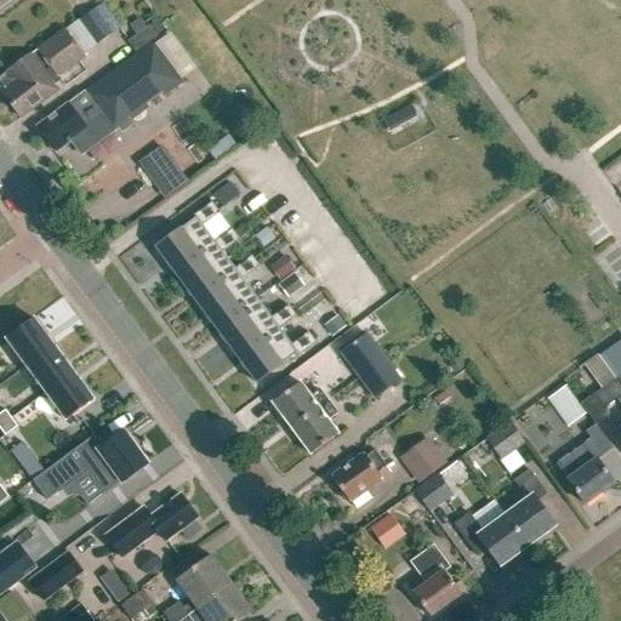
[(60,90),(55,84),(61,79),(60,77),(86,56),(85,55),(98,45),(97,45),(120,28),(102,3),(7,73),(0,78),(0,83),(7,93),(4,96),(21,119),(60,90)]
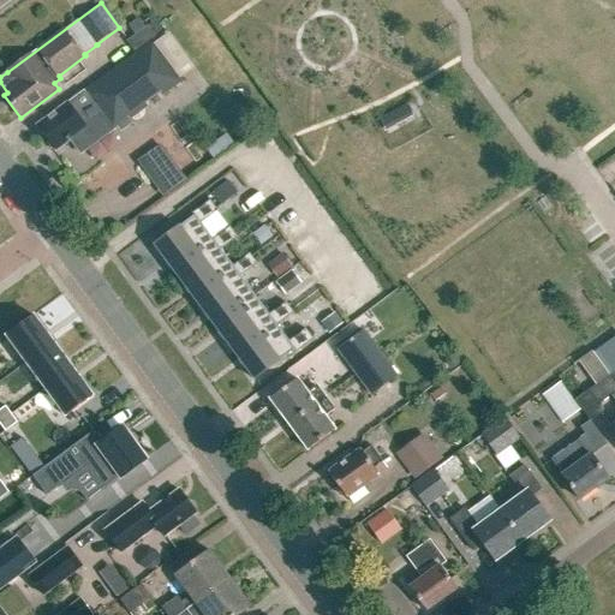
[(156,39),(165,33),(154,17),(145,24),(148,28),(147,29),(136,37),(127,43),(135,53),(156,37),(156,39)]
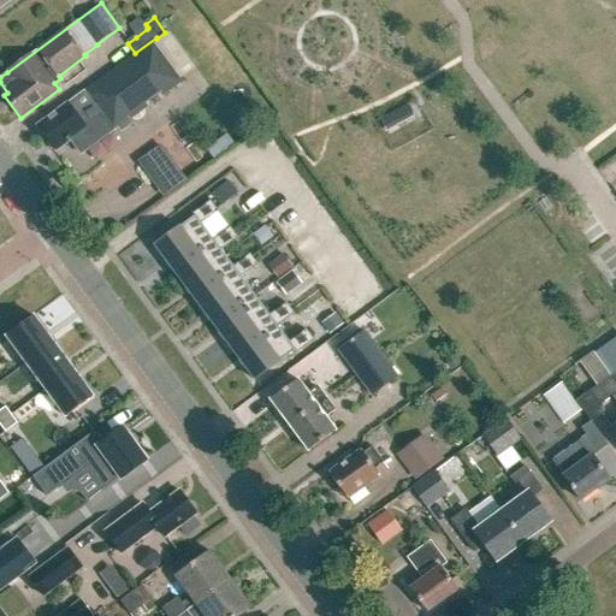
[(182,83),(153,43),(37,128),(54,152),(69,142),(80,157),(120,128),(148,107),(144,102),(160,92),(164,96),(182,83)]
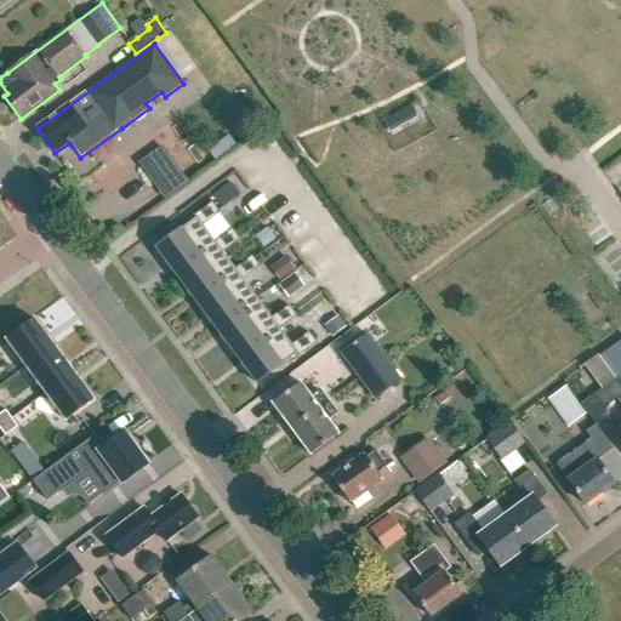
[(385,114),(393,135),(422,124),(414,104),(385,114)]
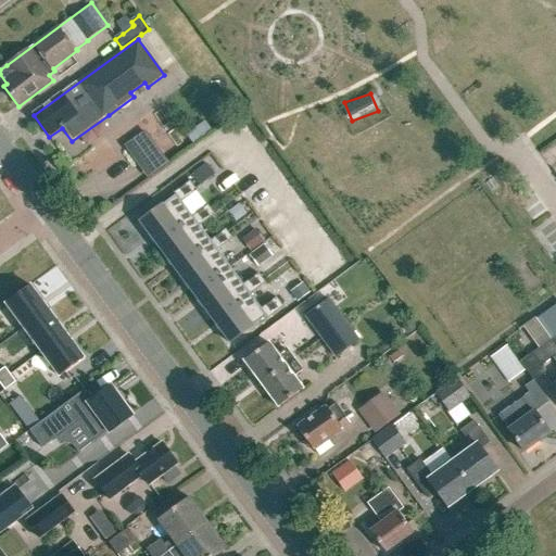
[(146,129),(125,143),(147,177),(168,163),(146,129)]
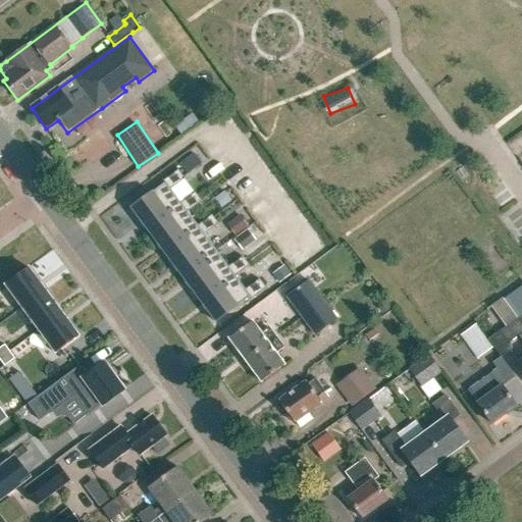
[(181,164),(189,173),(201,164),(194,154),(181,164)]
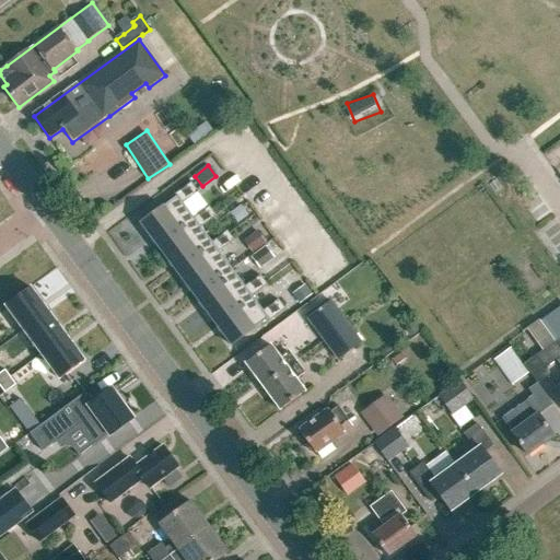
[(140,224),(159,249),(196,222),(194,219),(183,205),(198,193),(190,183),(174,196),(176,197),(140,224)]
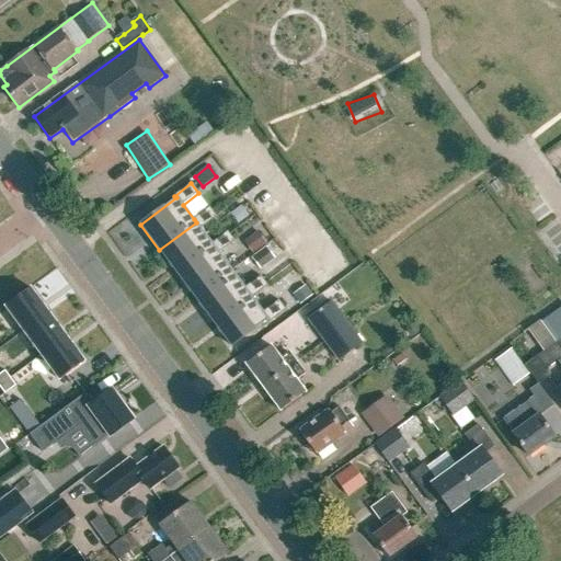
[(231,214),(238,224),(249,216),(241,206),(231,214)]
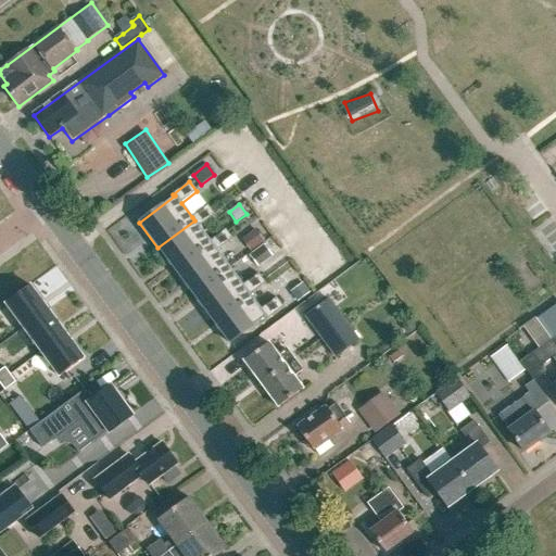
[(158,248),(176,272),(213,244),(211,241),(200,227),(215,215),(207,205),(192,217),(194,220),(158,248)]
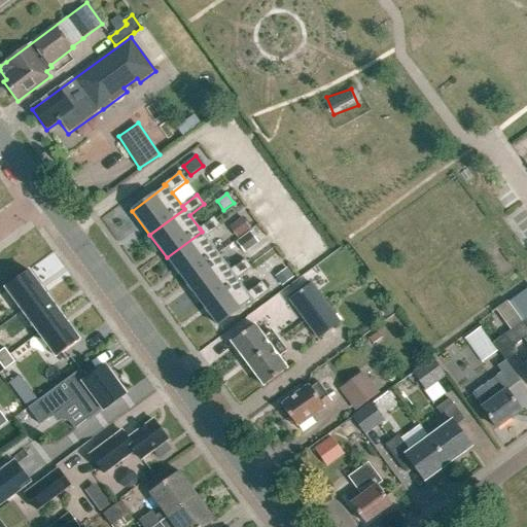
[(167,257),(184,281),(219,255),(206,238),(220,226),(213,218),(200,229),(202,232),(167,257)]
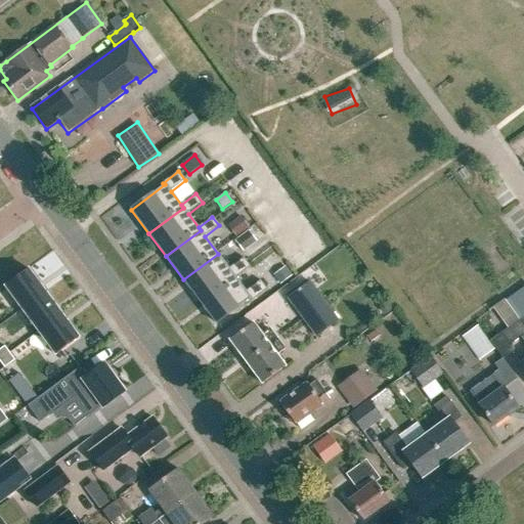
[(239,234),(249,227),(241,217),(231,223),(239,234)]
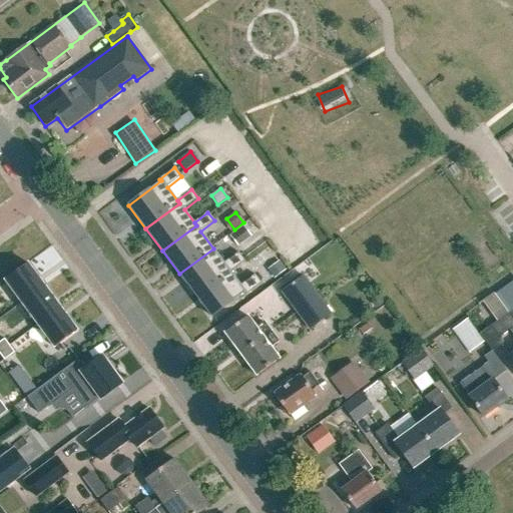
[(230,236),(237,246),(250,236),(243,226),(230,236)]
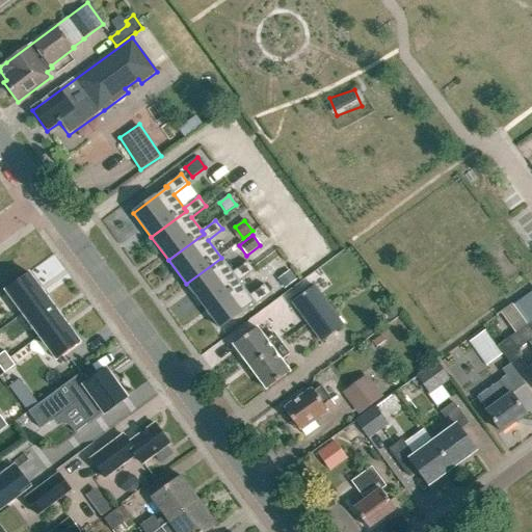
[(186,284),(203,307),(238,281),(239,282),(254,271),(247,262),(233,272),(221,258),(186,284)]
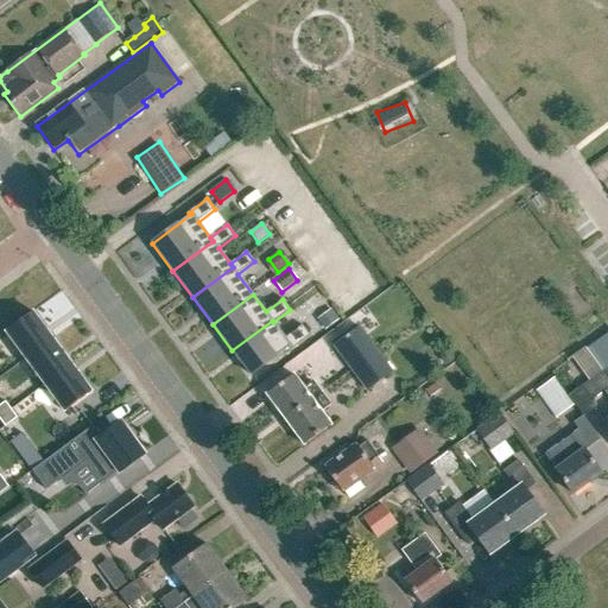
[(318,320),(325,329),(339,320),(331,310),(318,320)]
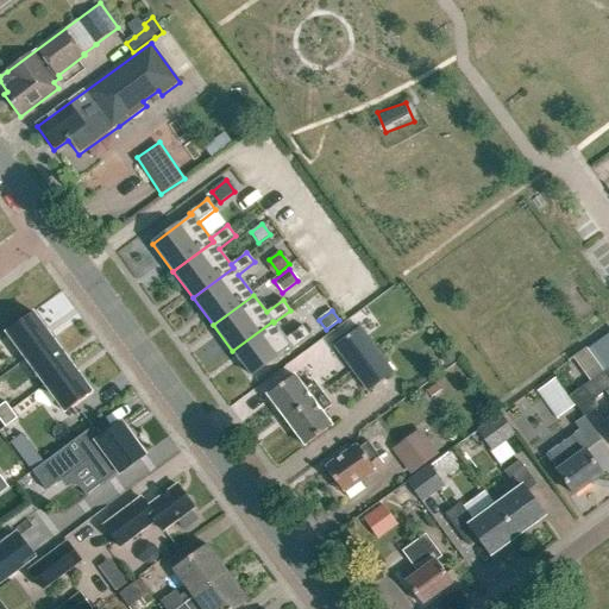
[(6,333),(25,359),(52,340),(33,313),(6,333)]
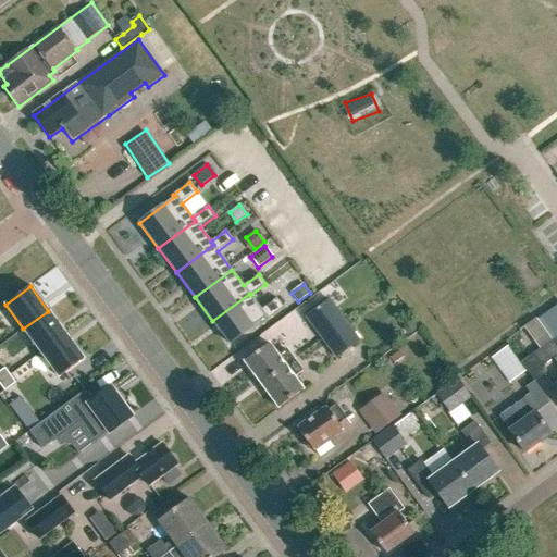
[(212,321),(231,345),(265,318),(268,320),(284,308),(276,298),(261,309),(250,295),(249,294),(212,321)]
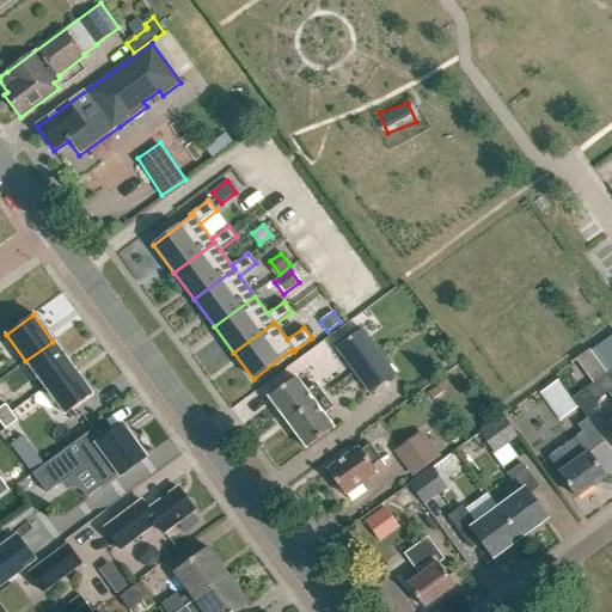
[(335,349),(354,374),(379,355),(360,330),(335,349)]
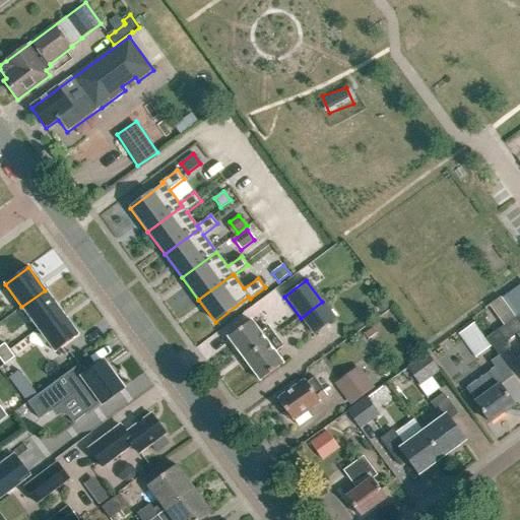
[(519,284),(501,299),(515,318),(519,324),(519,284)]
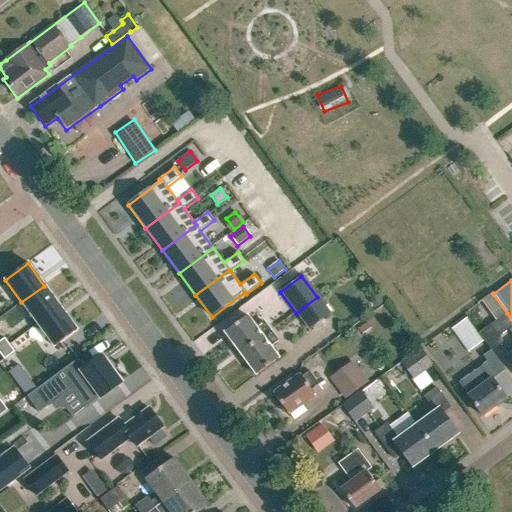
[(61,308),(44,286),(21,302),(38,325),(61,308)]
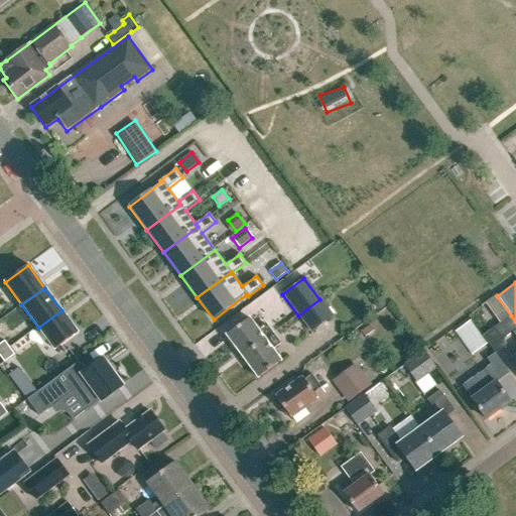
[(311,333),(333,316),(319,299),(298,315),(311,333)]
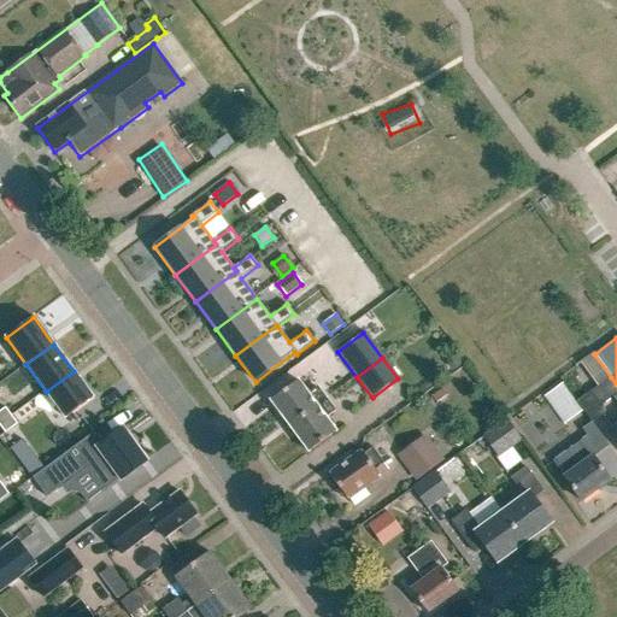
[(93,398),(74,371),(46,392),(65,418),(93,398)]
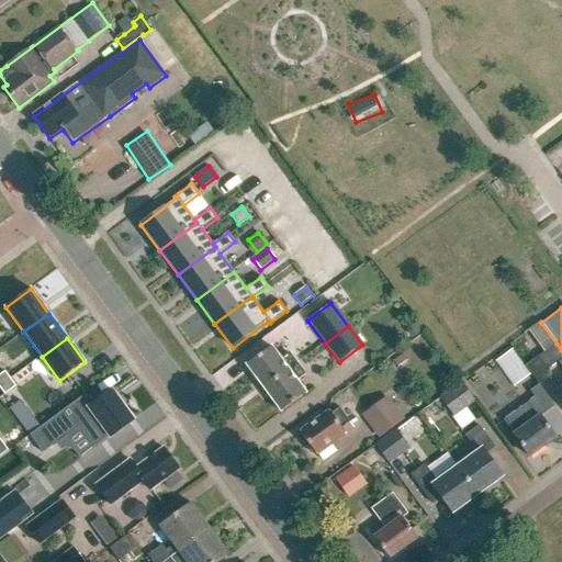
[(559,362),(561,359),(561,350),(557,344),(543,352),(525,367),(531,374),(538,384),(539,385),(550,378),(546,371),(559,362)]
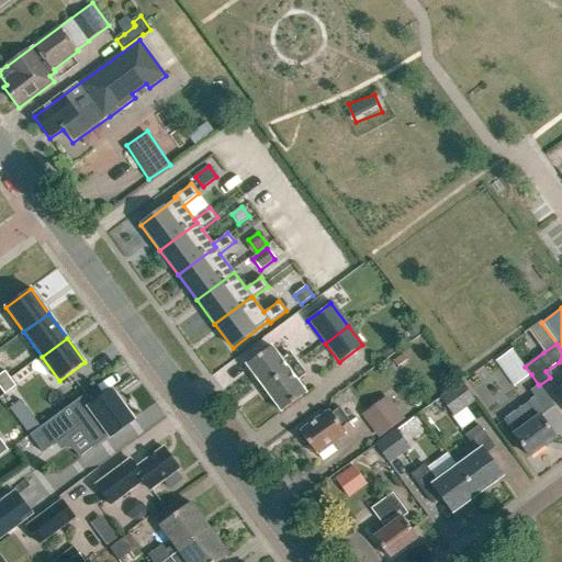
[(304,375),(296,366),(289,355),(281,360),(271,347),(246,367),(281,413),(306,394),(295,381),(304,375)]
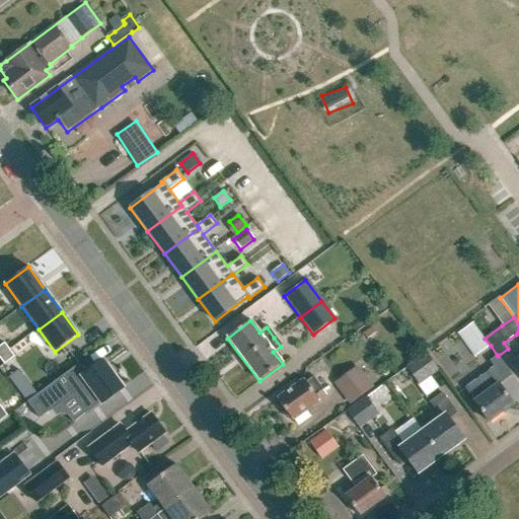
[(457,335),(474,358),(490,347),(472,323),(457,335)]
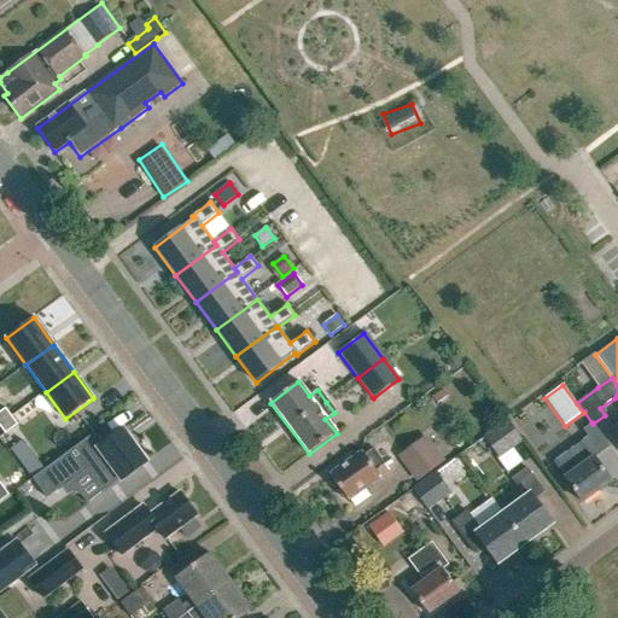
[(437,404),(448,396),(443,390),(432,397),(437,404)]
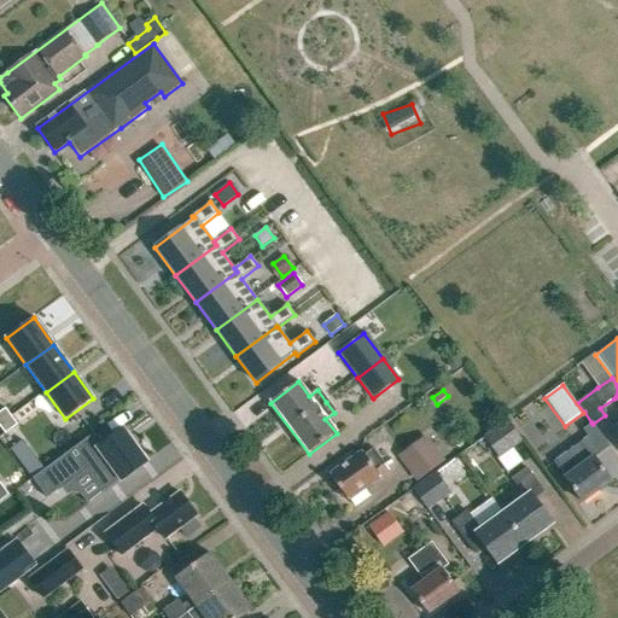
[(0,425),(11,417),(5,408),(0,412),(0,425)]
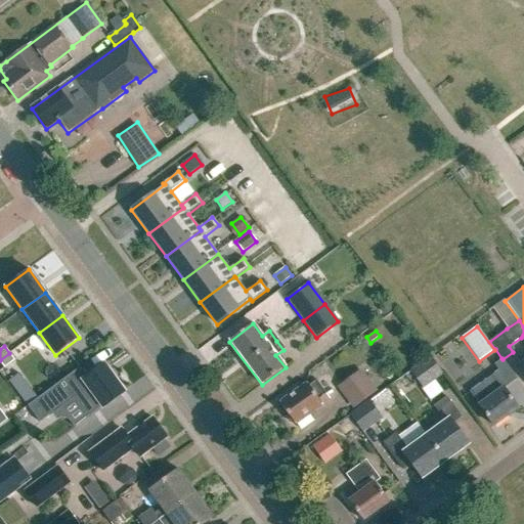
[(14,360),(9,353),(0,360),(0,362),(4,368),(14,360)]
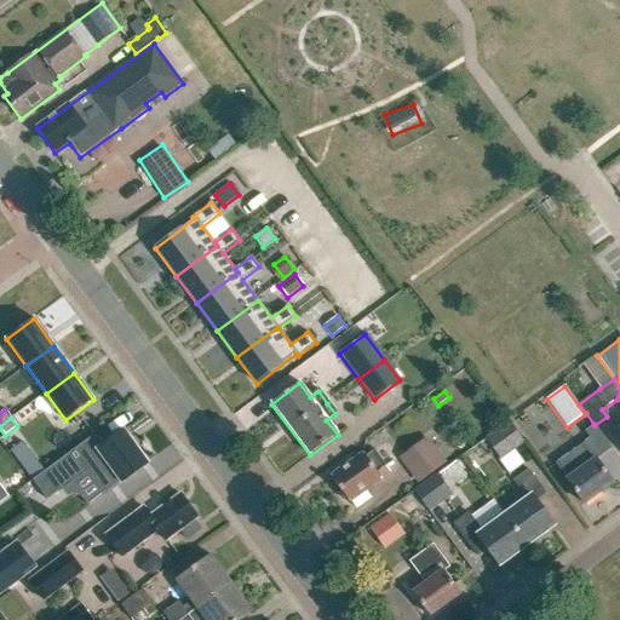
[(500,460),(524,443),(509,422),(484,438),(500,460)]
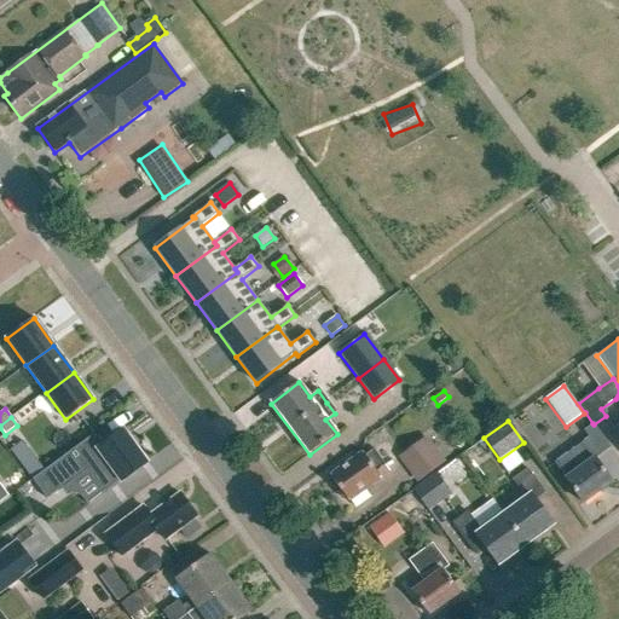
[(594,458),(601,453),(609,447),(594,424),(593,423),(584,431),(589,438),(554,463),(566,479),(565,479),(583,503),(612,482),(594,458)]
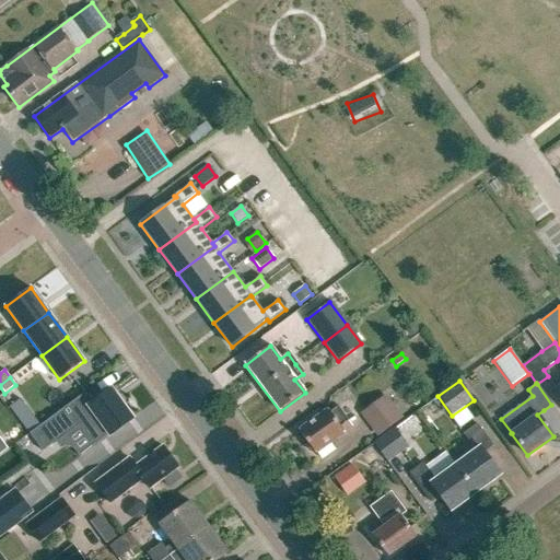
[(93,403),(85,393),(30,433),(43,452),(57,441),(58,442),(72,431),(71,430),(78,426),(93,447),(109,434),(111,435),(132,419),(111,389),(93,403)]
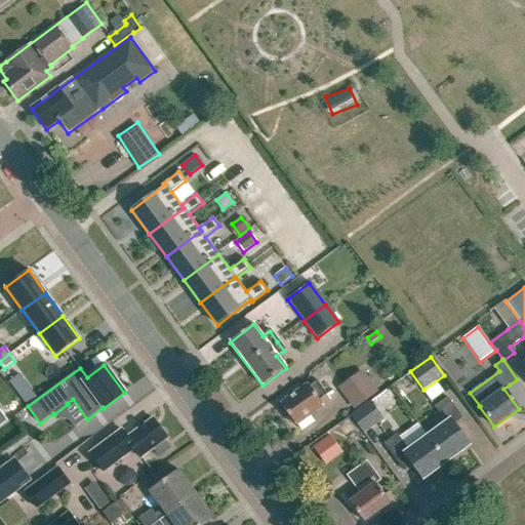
[(337,389),(354,410),(378,392),(362,370),(337,389)]
